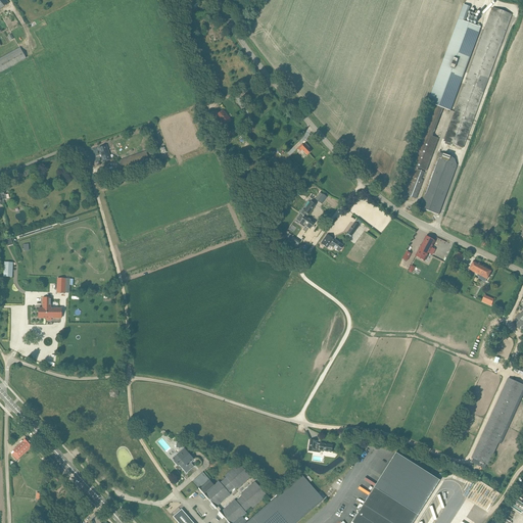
[(422,132),(410,164),(426,171),(438,138),(433,136),(443,107),(450,110),(481,27),(477,26),(467,21),(471,7),(464,5),(428,102),(433,103),(422,132)]
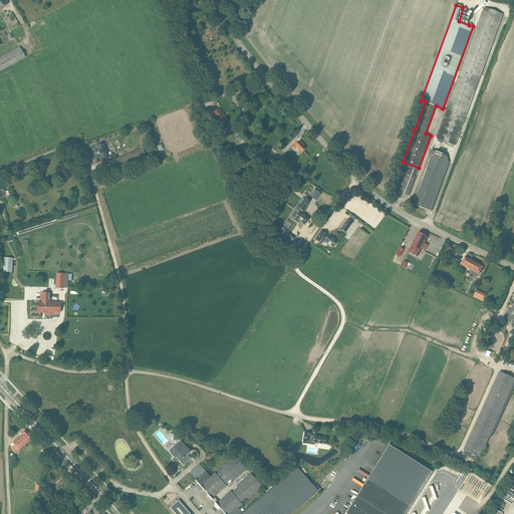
[(503,14),(484,7),(437,139),(455,146),(503,14)]
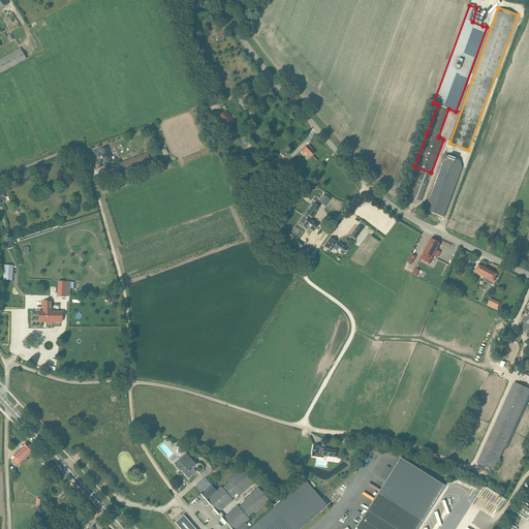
[(21,49),(0,59),(0,73),(26,59),(21,49)]
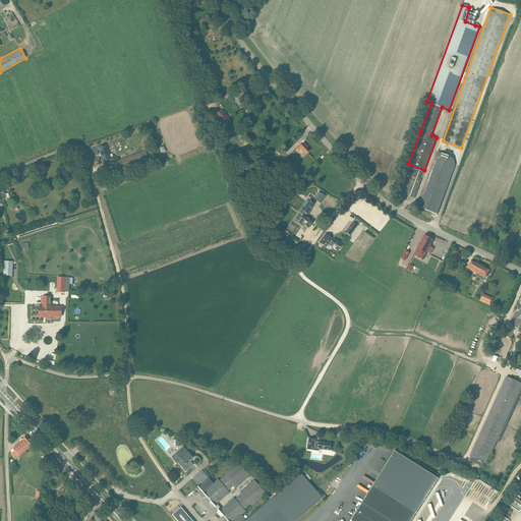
[(230,120),(222,110),(216,115),(223,125),(230,120)]
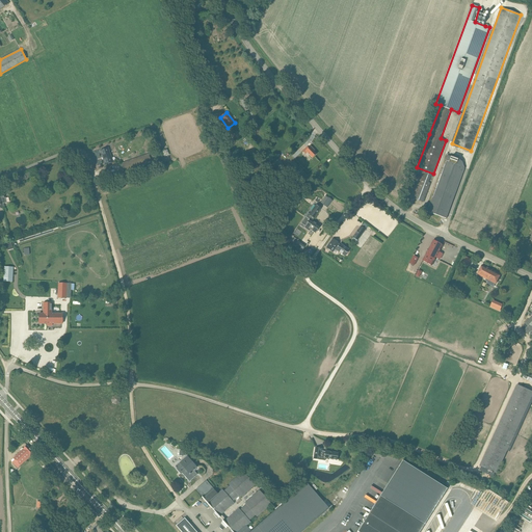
[(308,147),(304,150),(302,151),(306,154),(307,152),(313,158),(316,154),(314,152),(314,151),(315,152),(315,151),(311,147),(309,148),(308,147)]
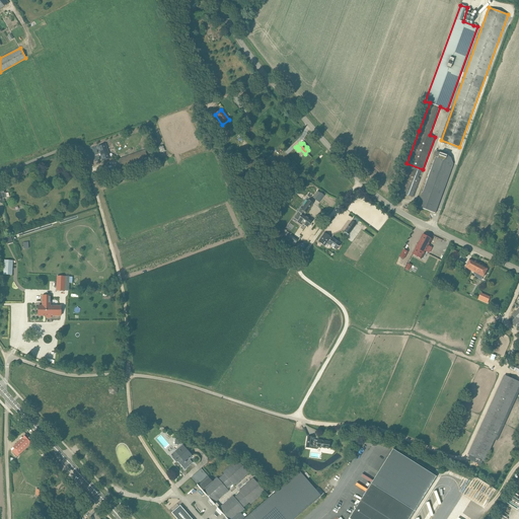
[(97,147),(102,160),(110,158),(105,144),(97,147)]
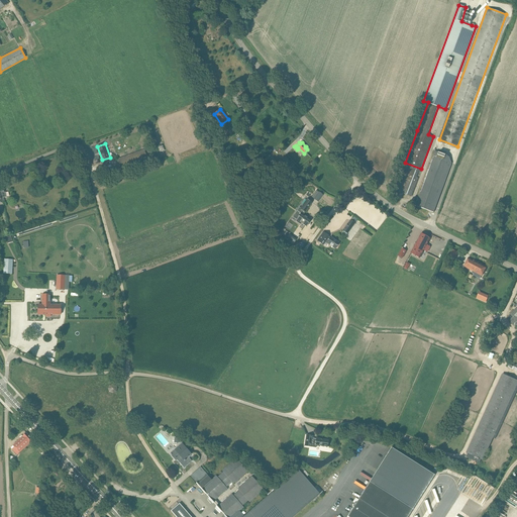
[(227,146),(224,149),(229,154),(232,152),(227,146)]
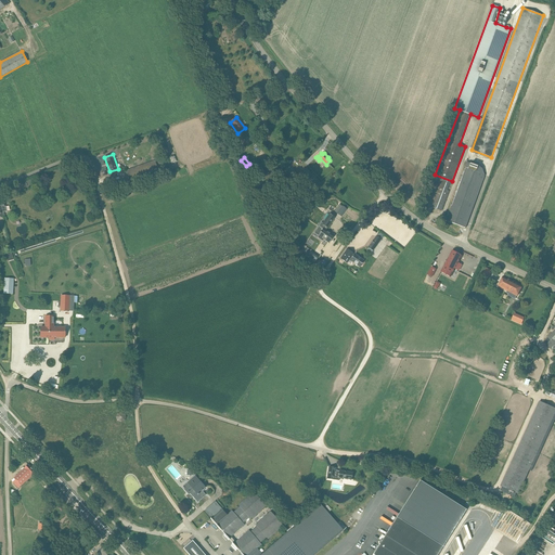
[(158,171),(155,162),(127,171),(130,181),(158,171)]
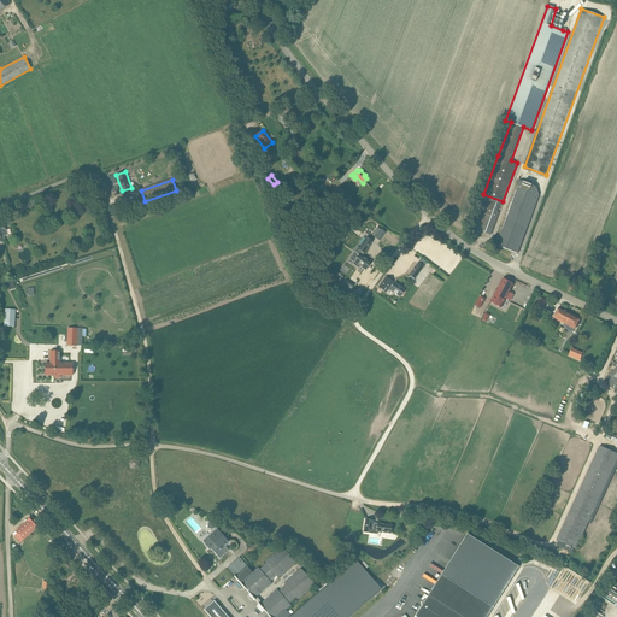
[(521,181),(497,246),(518,254),(539,195),(536,188),(533,184),(521,181)]
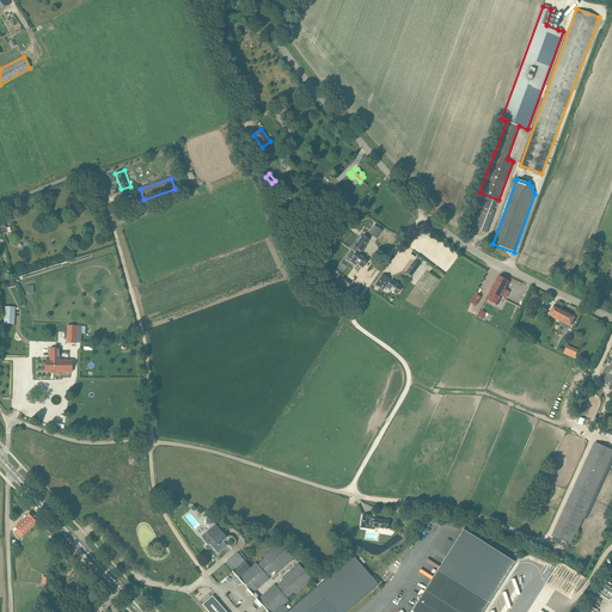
[(299,195),(293,188),(287,193),(293,200),(299,195)]
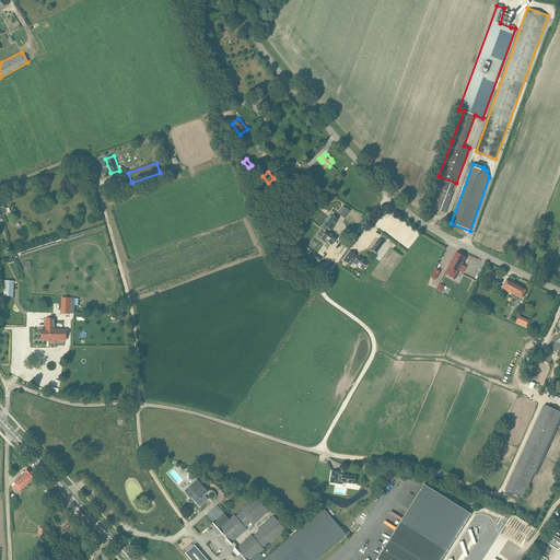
[(313,186),(319,179),(316,177),(310,184),(313,186)]
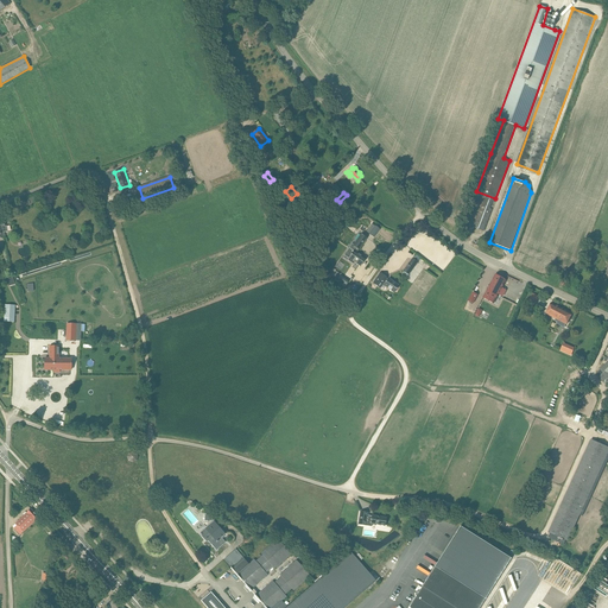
[(486,196),(474,228),(483,232),(492,209),(489,209),(494,200),(486,196)]
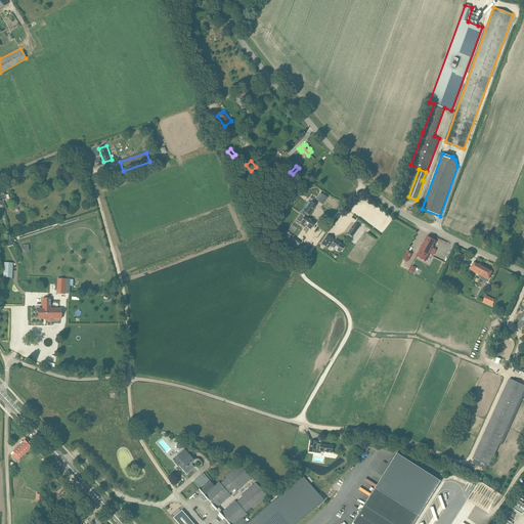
[(323,194),(318,202),(322,205),(328,198),(323,194)]
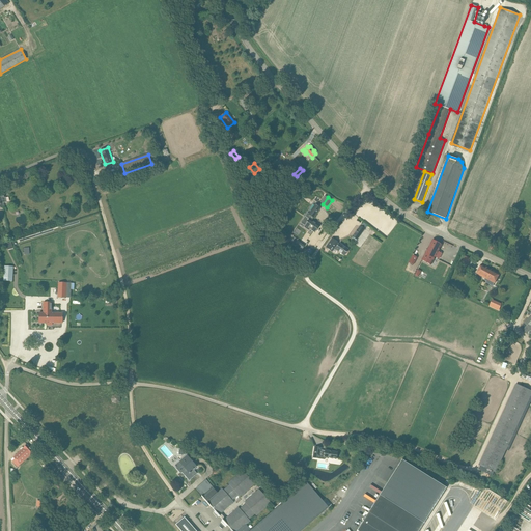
[(308,215),(313,219),(320,208),(315,205),(308,215)]
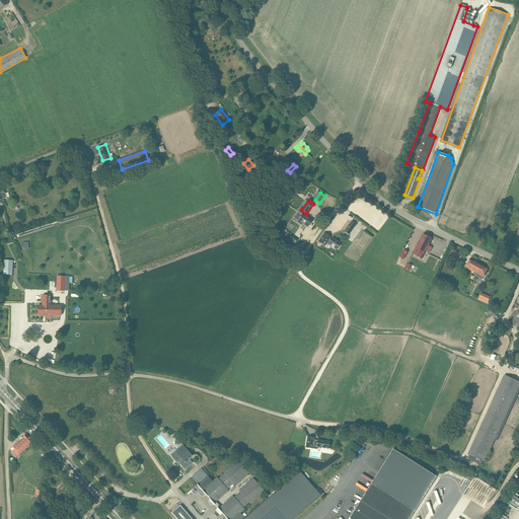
[(312,221),(302,214),(297,221),(298,221),(297,222),(302,225),(302,224),(307,227),(312,221)]
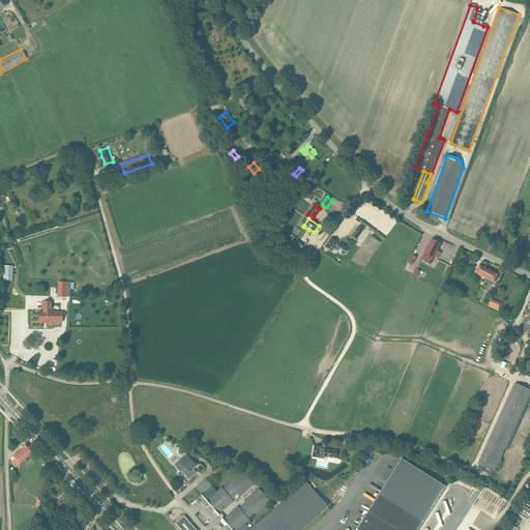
[(360,227),(358,229),(357,229),(353,234),(351,237),(356,240),(361,232),(361,231),(363,229),(360,227)]
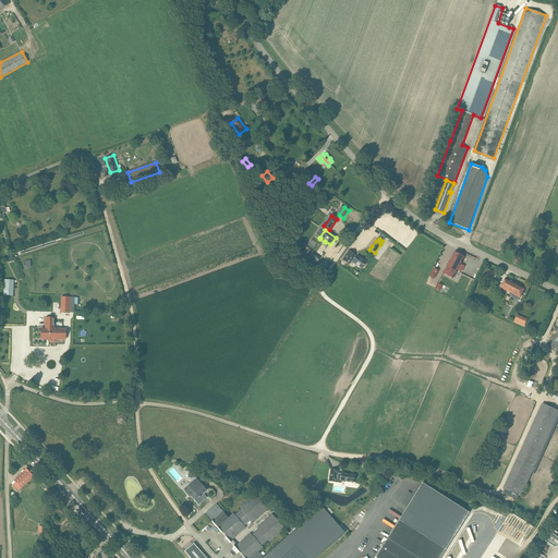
[(349,265),(352,259),(353,261),(352,262),(355,264),(362,268),(366,263),(360,258),(356,256),(356,257),(354,256),(355,255),(349,251),(342,261),(349,265)]
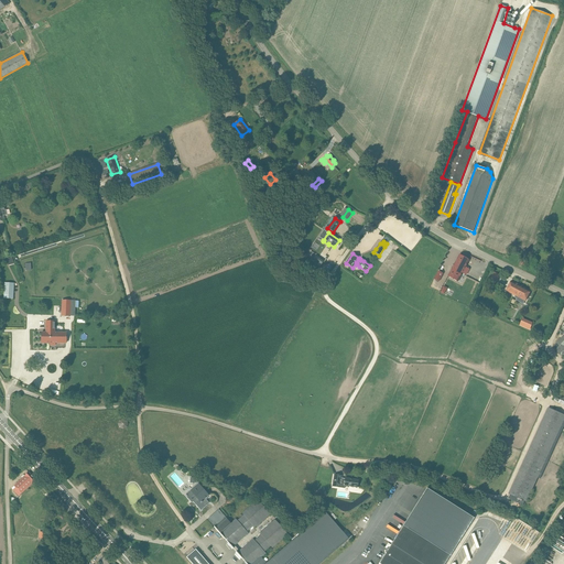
[(453,269),(462,274),(463,273),(466,274),(469,269),(465,267),(469,260),(459,255),(453,269)]
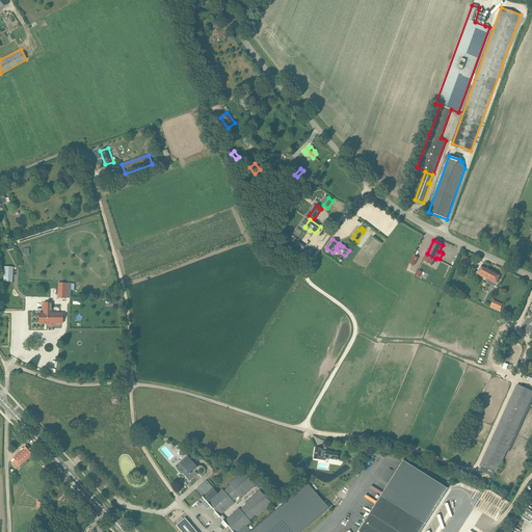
[(306,245),(298,241),(295,245),(302,249),(306,245)]
